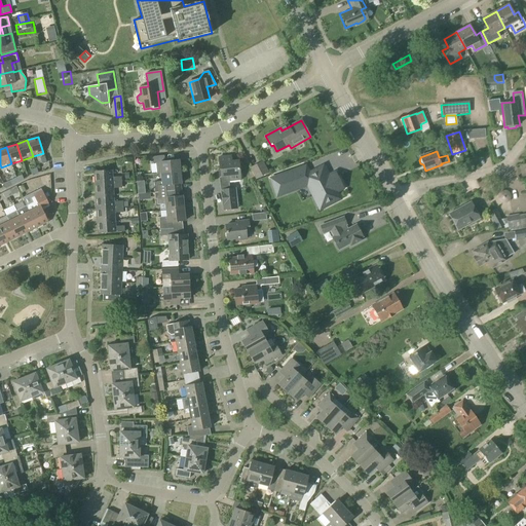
[(161,174),(181,172),(180,160),(165,162),(164,156),(152,157),(152,163),(160,162),(161,174)]
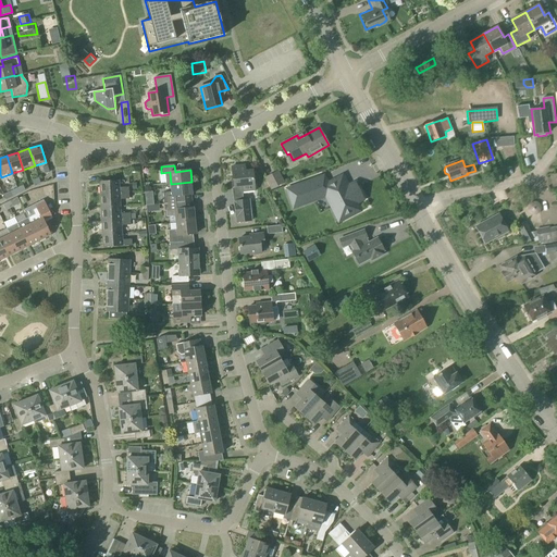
[(246,173),(245,165),(232,166),(233,178),(234,178),(235,193),(255,190),(254,172),(246,173)]
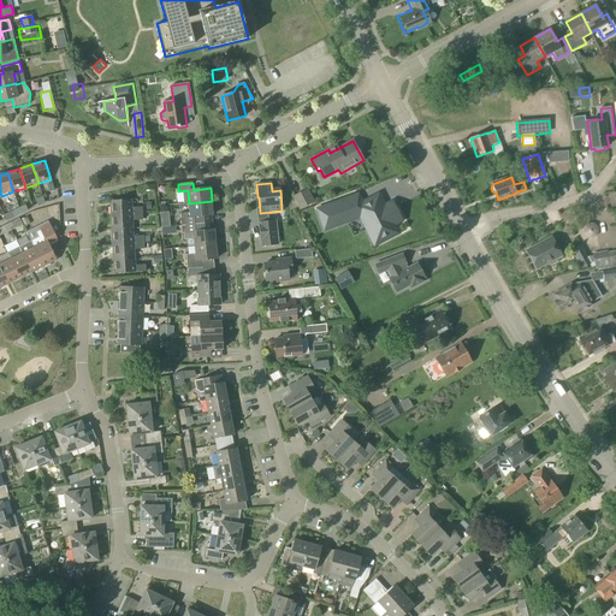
[(300,211),(314,202),(307,189),(292,196),(300,211)]
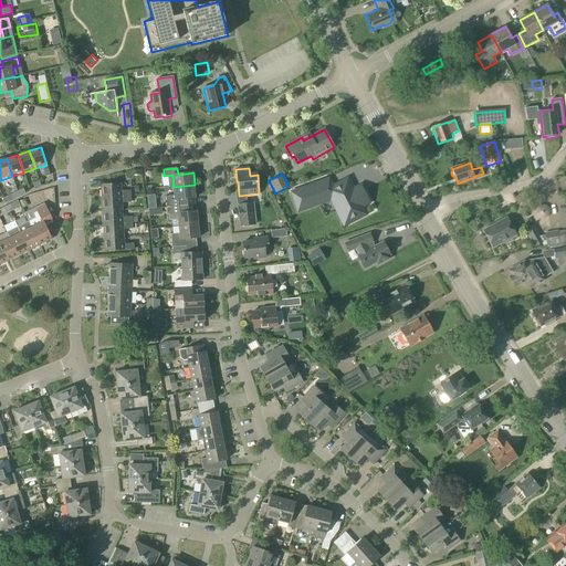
[(333,187),(333,189),(332,190),(328,191),(324,181),(293,192),(300,210),(331,199),(331,198),(336,195),(349,222),(365,213),(362,206),(369,202),(364,190),(359,192),(357,188),(354,190),(349,182),(342,187),(339,184),(333,187)]
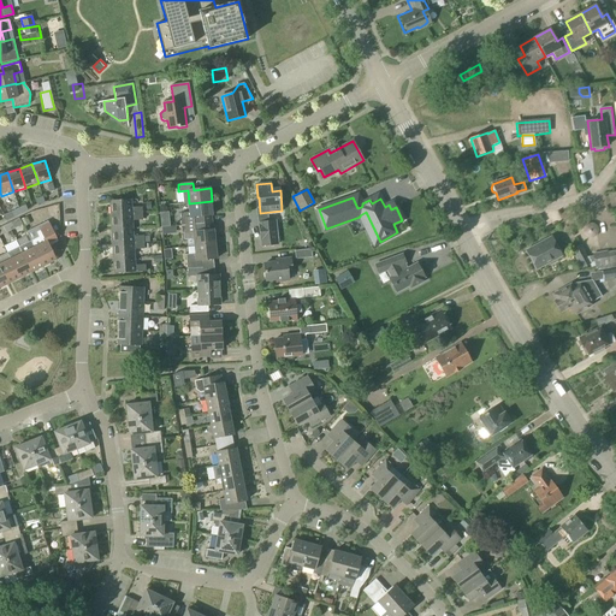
[(111,215),(142,214),(141,207),(132,208),(132,200),(111,201),(111,215)]
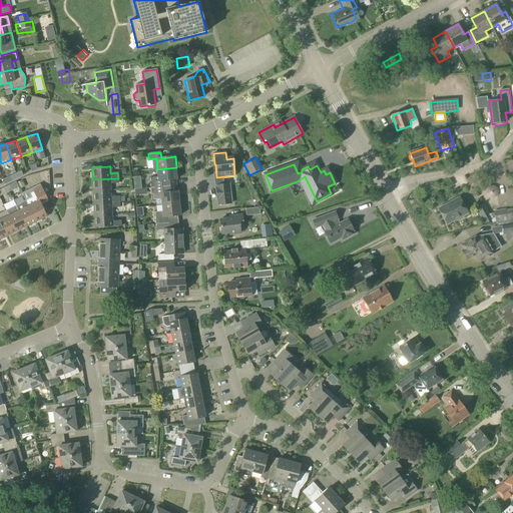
[(158,177),(150,178),(151,188),(164,186),(176,185),(177,185),(176,179),(177,179),(176,167),(157,169),(158,177)]
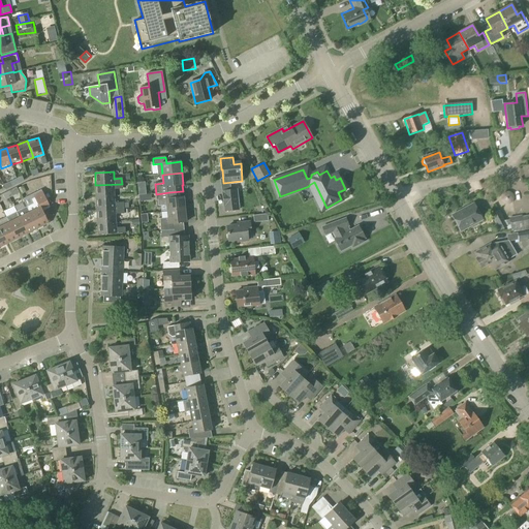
[(483,192),(495,186),(491,179),(479,185),(483,192)]
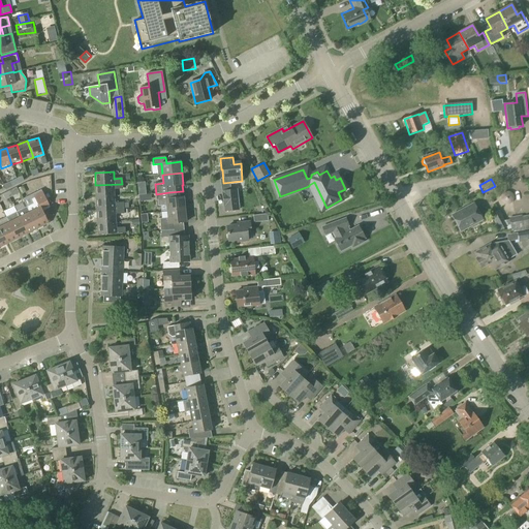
[(96,197),(115,196),(115,190),(122,189),(122,184),(95,185),(96,197)]
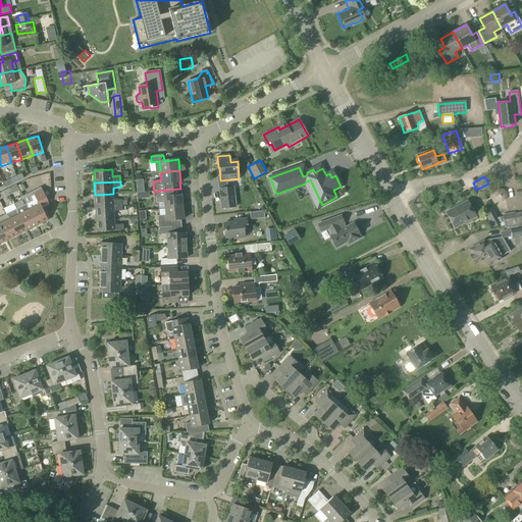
[(19,193),(25,190),(22,185),(17,187),(19,193)]
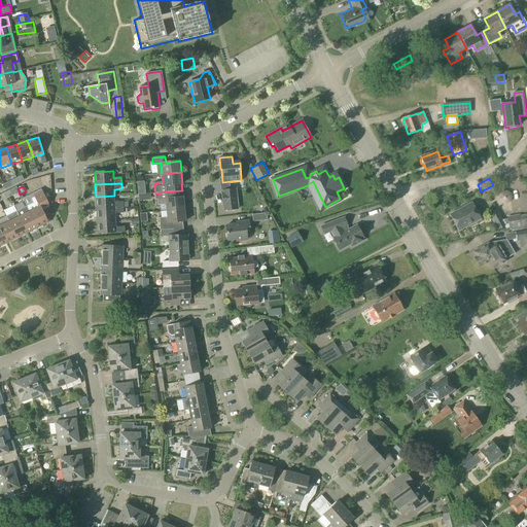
[(6,191),(9,197),(19,192),(15,187),(6,191)]
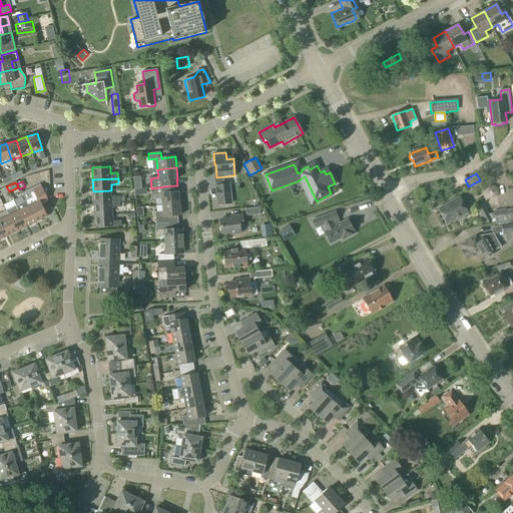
[(217,205),(231,204),(229,184),(215,185),(217,205)]
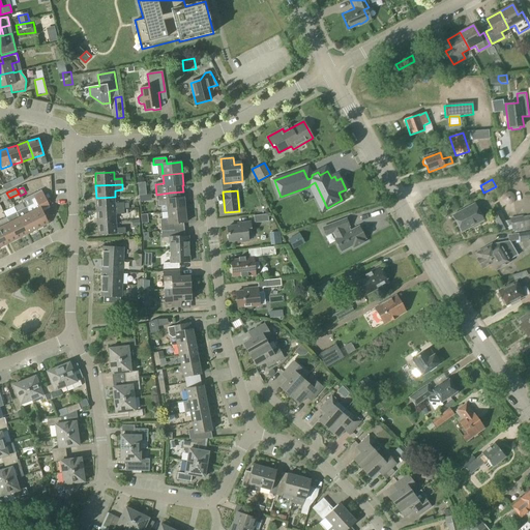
[(184,198),(183,198),(183,192),(182,192),(170,193),(156,195),(155,195),(156,201),(157,201),(158,206),(168,205),(168,212),(185,210),(184,198)]
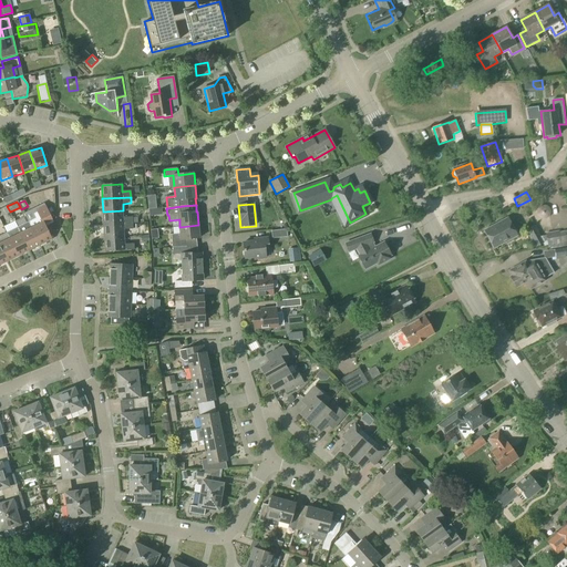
[(0,216),(10,212),(7,206),(0,209),(0,216)]
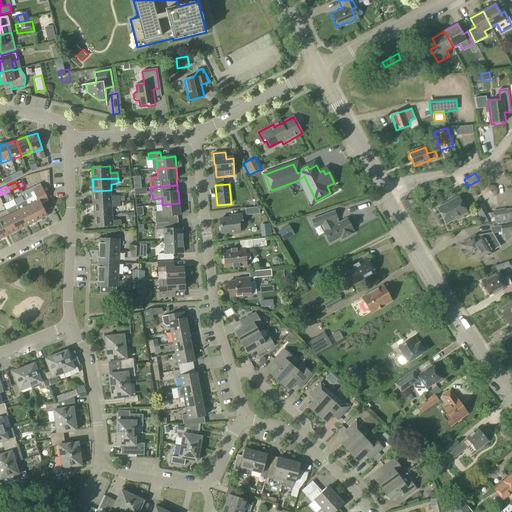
[(25,201),(36,222),(47,216),(40,202),(46,200),(47,199),(41,186),(32,190),(33,192),(29,194),(31,198),(25,201)]
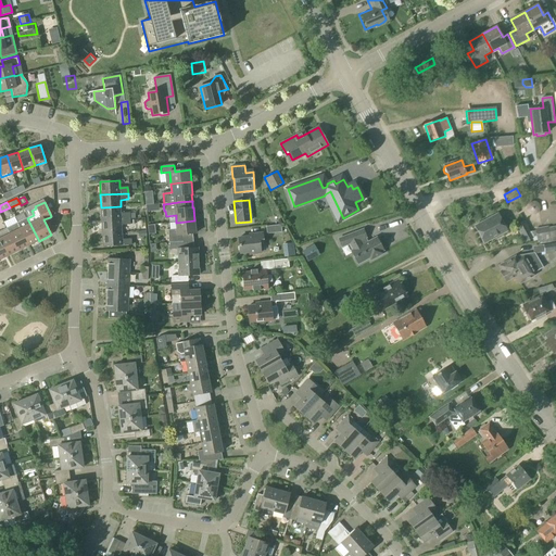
[(530,213),(541,213),(542,202),(531,202),(530,213)]
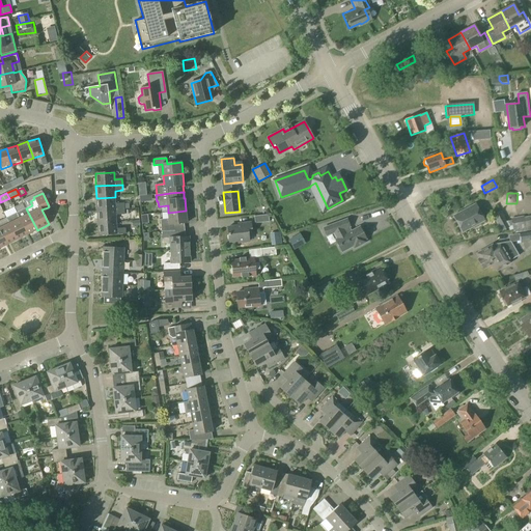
[(98,211),(123,210),(123,204),(123,203),(115,204),(115,197),(96,198),(98,211)]
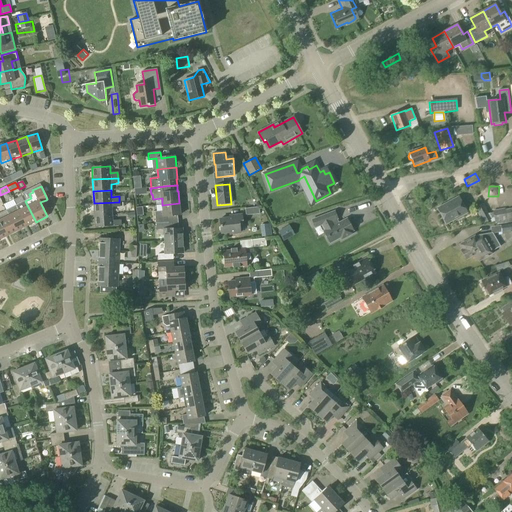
[(445,224),(467,213),(459,196),(437,208),(445,224)]
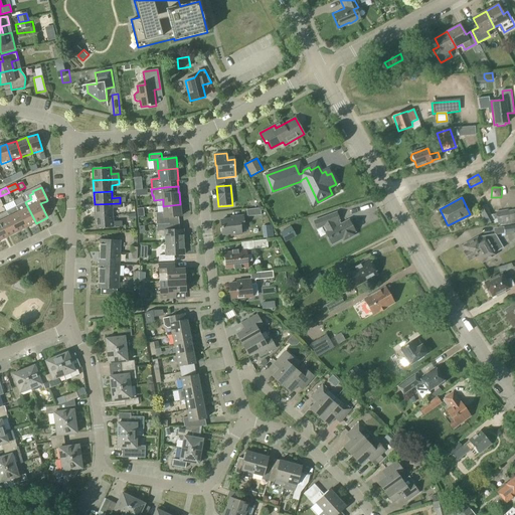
[(26,228),(36,223),(25,202),(16,206),(26,228)]
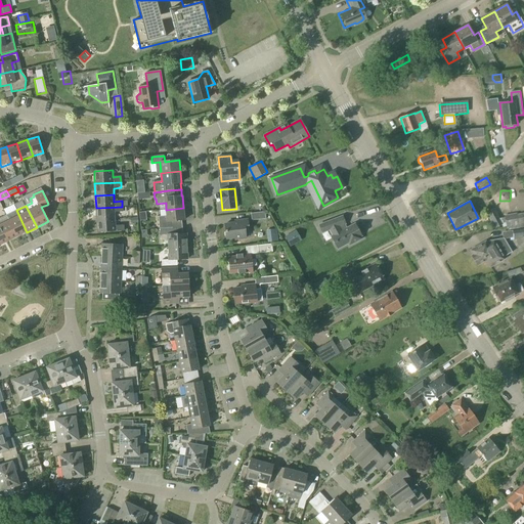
[(96,220),(115,219),(115,212),(123,212),(122,207),(96,208),(96,220)]
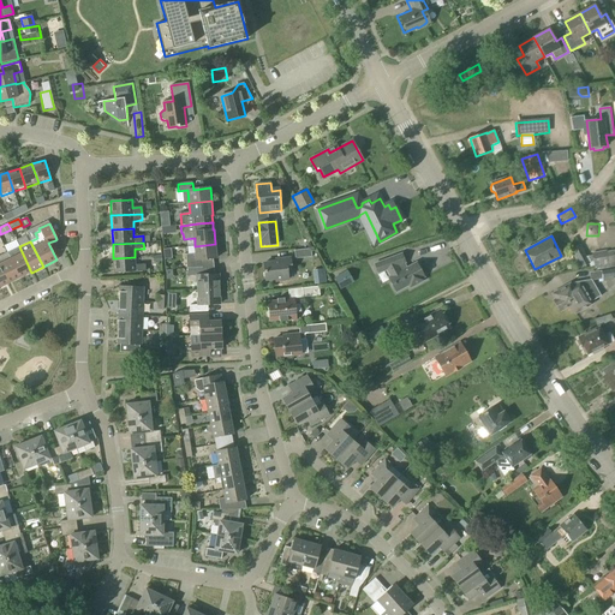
[(187,269),(203,267),(202,260),(218,258),(215,244),(195,246),(196,254),(185,255),(186,261),(186,269),(187,269)]
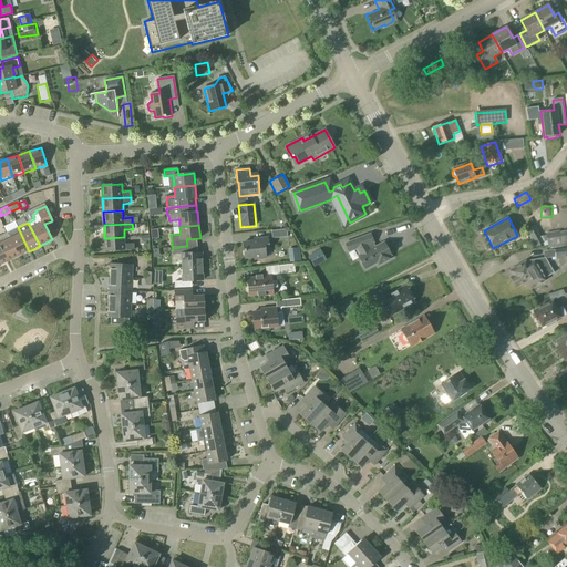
[(535,248),(544,243),(540,236),(535,226),(525,230),(535,248)]
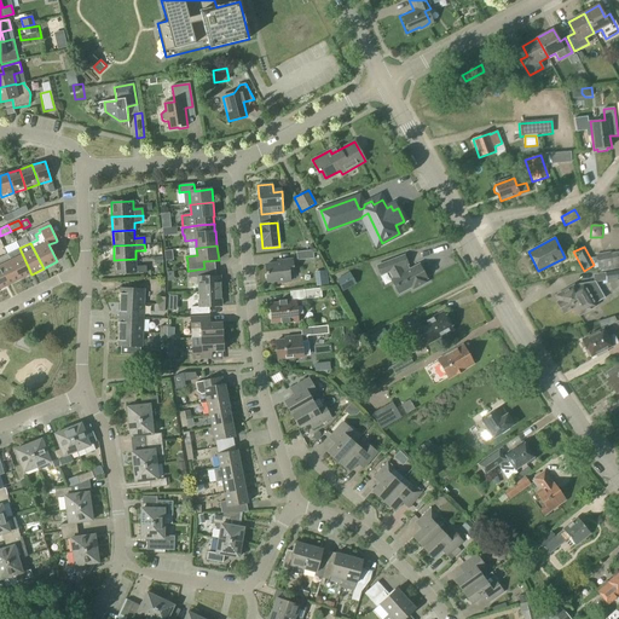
[(21,279),(32,275),(19,248),(7,254),(21,279)]
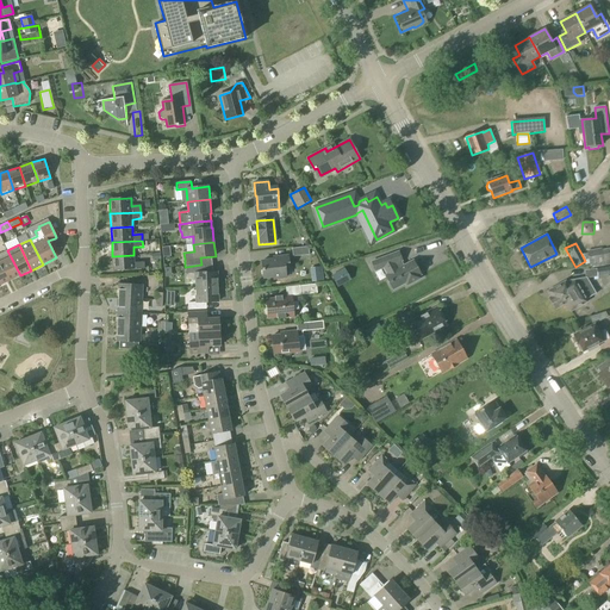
[(602,249),(586,251),(589,266),(591,266),(591,267),(591,268),(604,267),(602,250),(602,249)]
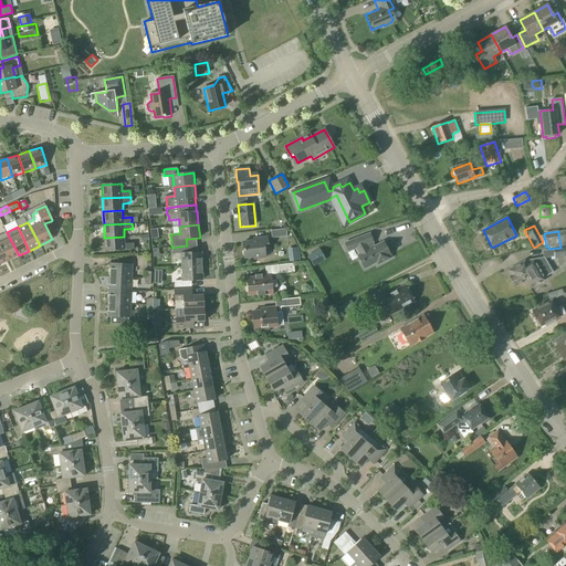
[(0,245),(8,261),(19,255),(7,232),(0,236),(0,245)]
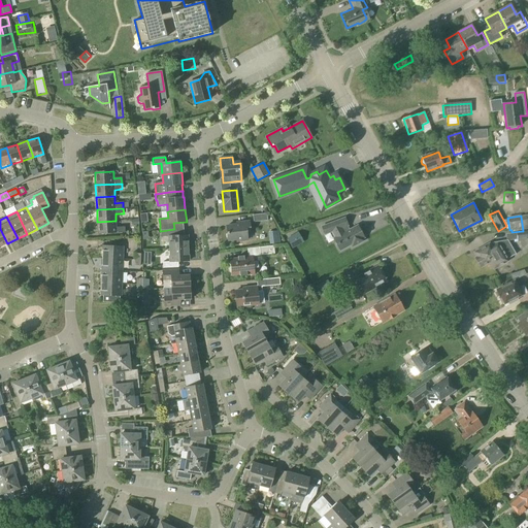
[(324,235),(331,233),(333,237),(332,238),(339,252),(350,246),(352,249),(364,241),(363,239),(364,238),(357,225),(349,229),(348,227),(349,226),(344,218),(321,227),(324,235)]
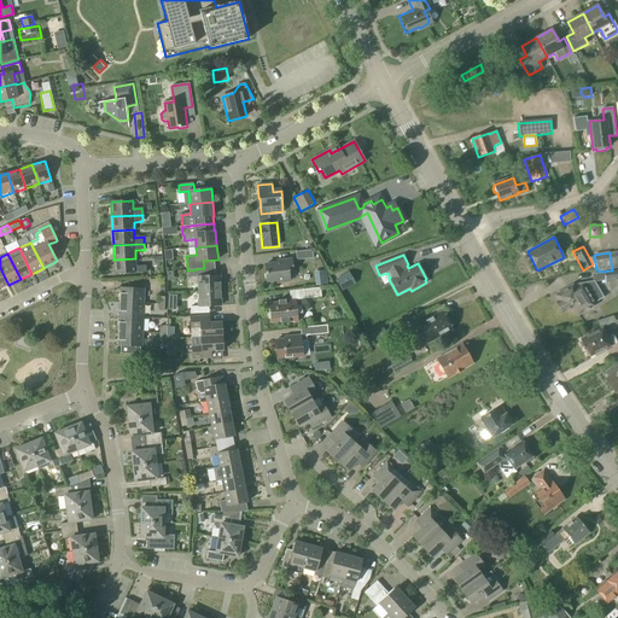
[(135,258),(114,260),(115,275),(136,274),(136,273),(146,273),(145,266),(136,267),(135,258)]
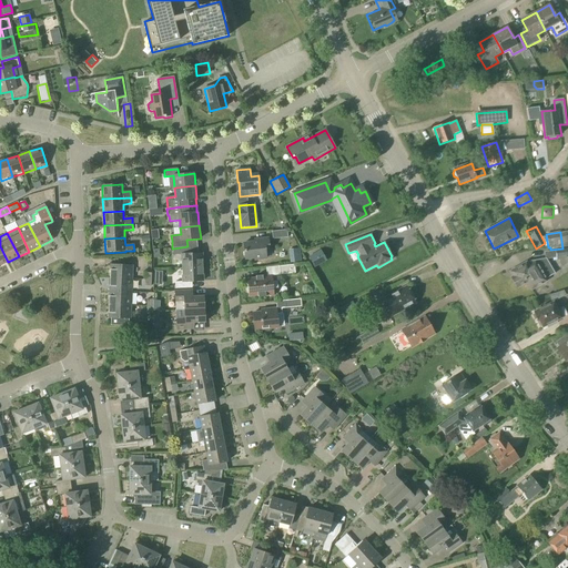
[(266,259),(265,251),(270,251),(269,239),(260,240),(260,242),(244,243),(245,259),(255,257),(255,260),(266,259)]
